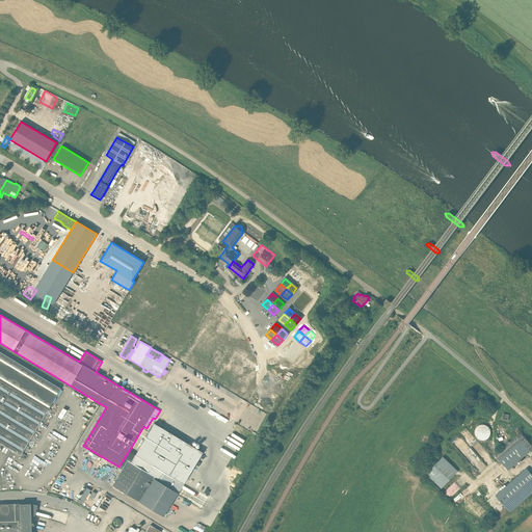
[(292,341),(287,347),(292,352),(297,346),(292,341)]
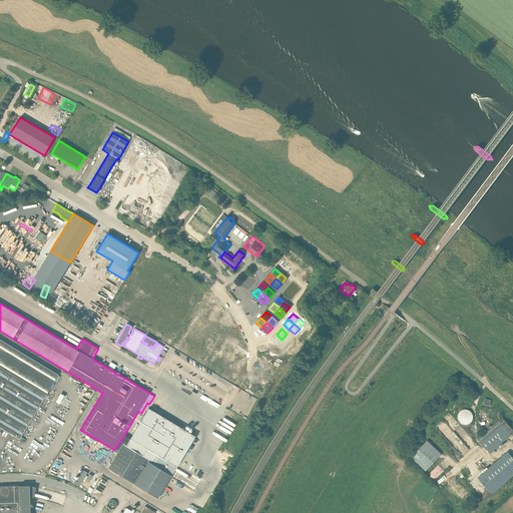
[(205,364),(218,342),(203,333),(189,354),(205,364)]
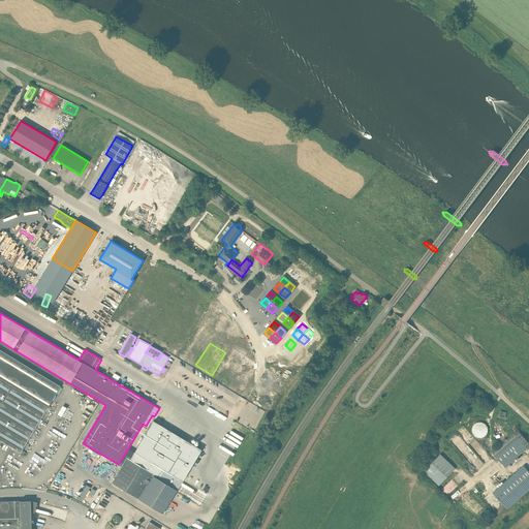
[(296,344),(290,350),(297,355),(302,349),(296,344)]
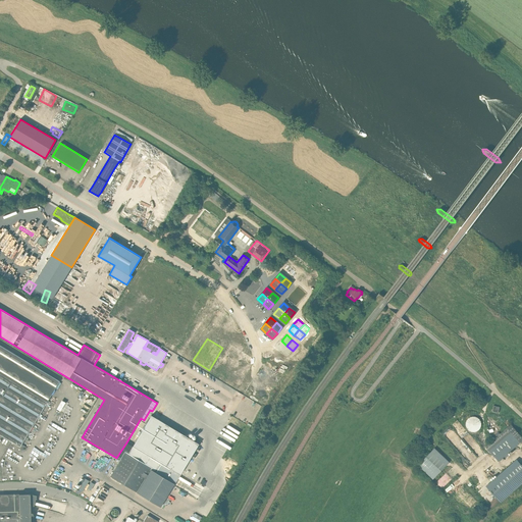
[(281,341),(276,346),(282,351),(286,346),(281,341)]
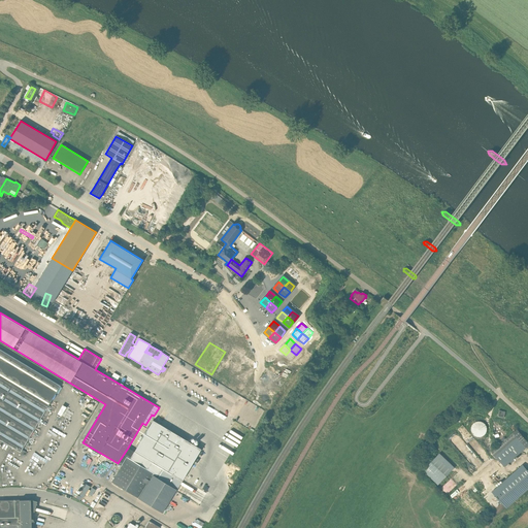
[(0,439),(21,452),(61,385),(0,349),(0,439)]
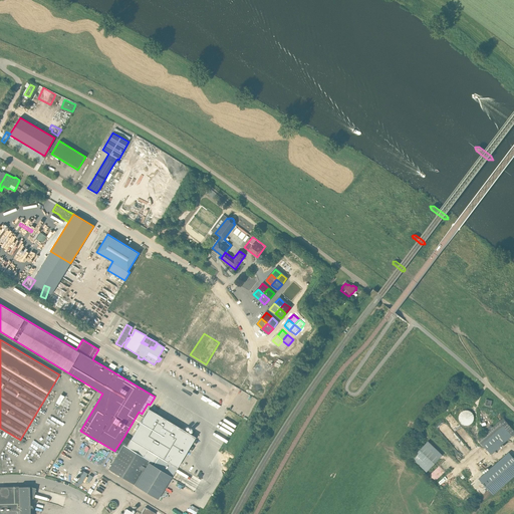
[(282,340),(278,345),(283,350),(288,345),(282,340)]
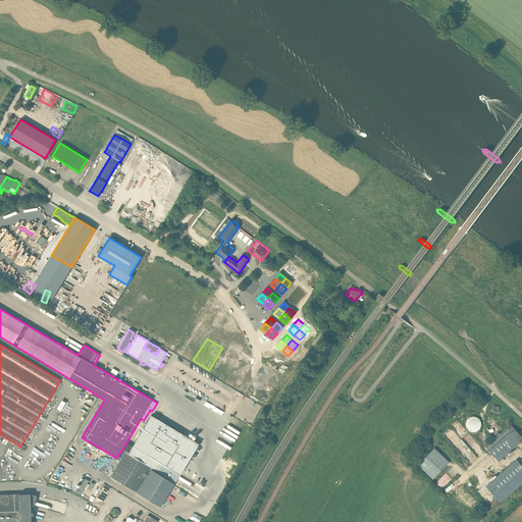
[(225,379),(239,358),(222,348),(209,370),(225,379)]
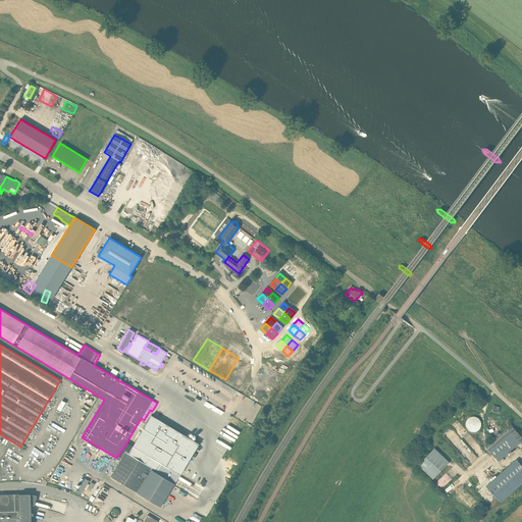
[(274,351),(269,357),(275,361),(279,356),(274,351)]
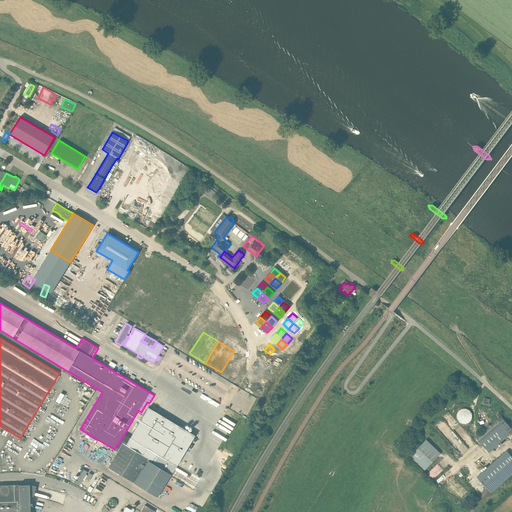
[(274,349),(270,354),(275,359),(280,354),(274,349)]
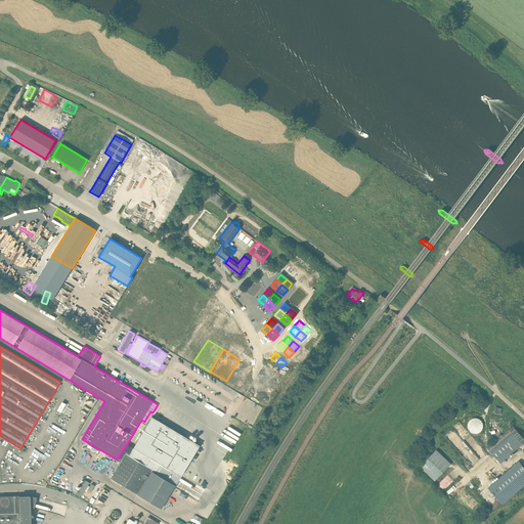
[(270,358),(265,363),(271,368),(276,362),(270,358)]
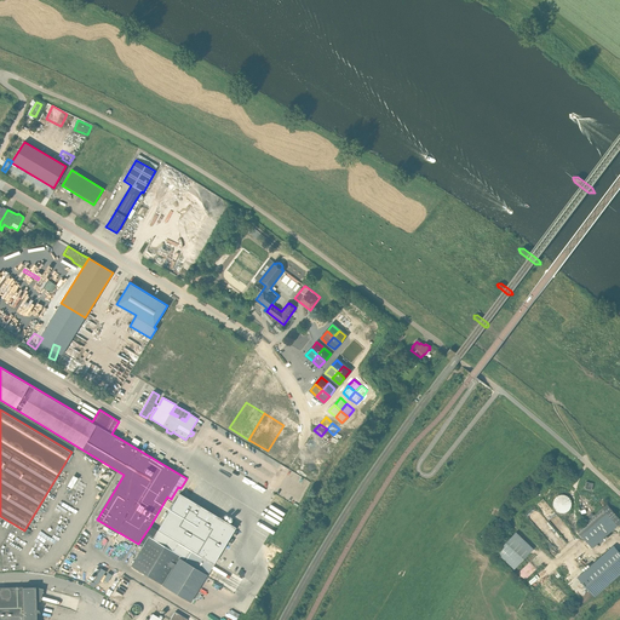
[(327,429),(321,436),(328,442),(333,435),(327,429)]
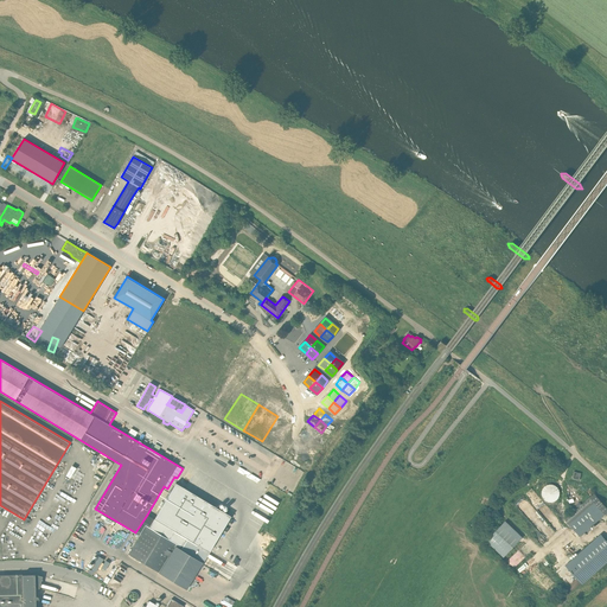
[(70,465),(64,475),(69,478),(75,468),(70,465)]
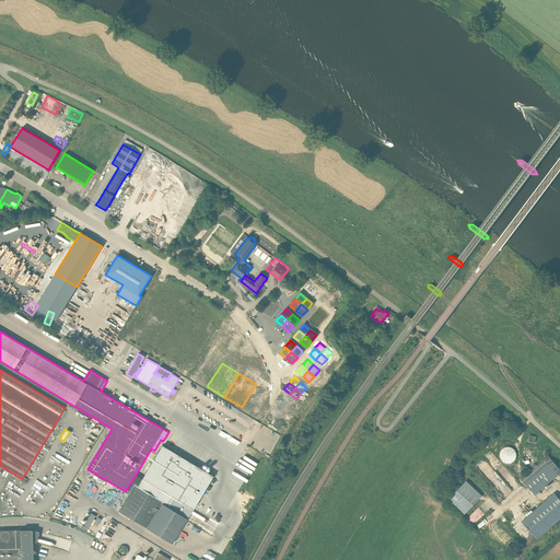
[(538,440),(537,439),(536,439),(536,436),(529,434),(527,442),(534,443),(534,444),(535,445),(536,440),(537,441),(538,440)]
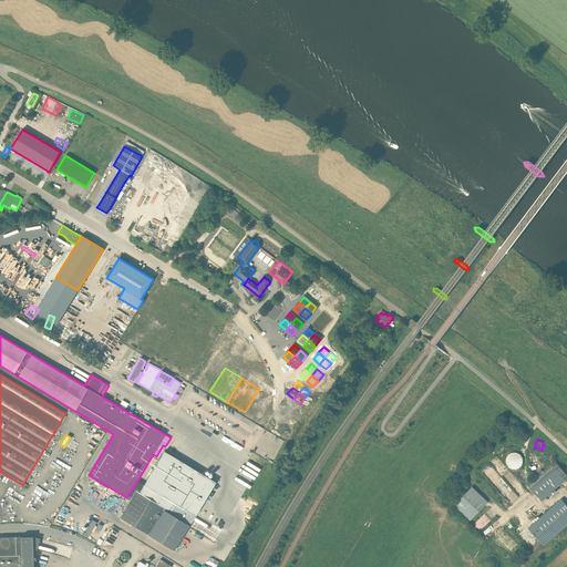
[(131,500),(120,517),(174,550),(216,482),(164,451),(144,485),(137,481),(126,497),(131,500)]
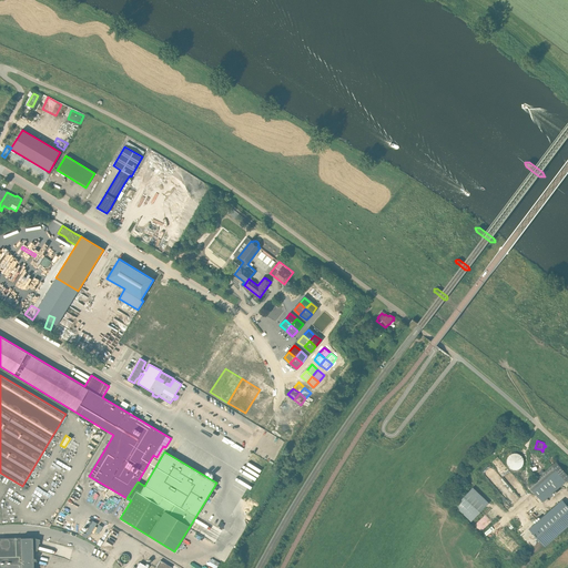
[(524,463),(524,462),(524,460),(524,458),(523,457),(521,456),(520,455),(519,454),(517,453),(516,453),(514,453),(513,454),(511,454),(510,455),(509,456),(508,457),(507,458),(507,460),(507,462),(507,464),(507,465),(508,466),(509,468),(510,468),(511,469),(513,469),(515,470),(516,470),(518,470),(519,469),(520,468),(523,467),(523,466),(524,464),(524,463)]
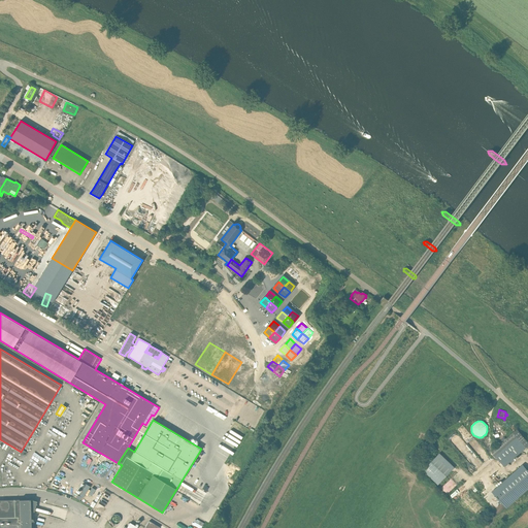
[(237,442),(240,436),(226,427),(225,430),(227,431),(225,435),(237,442)]
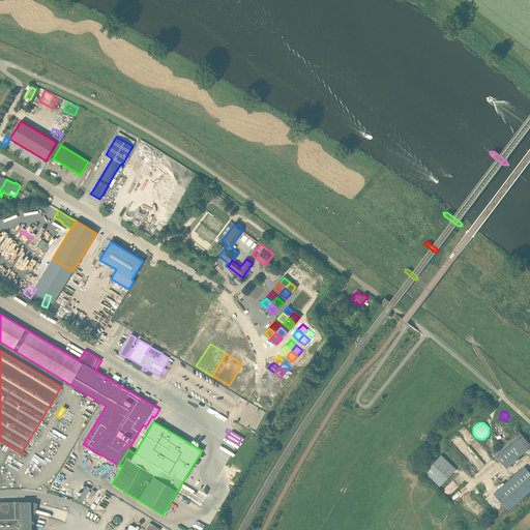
[(516,435),(494,453),(506,468),(528,449),(529,447),(529,443),(519,431),(516,435)]
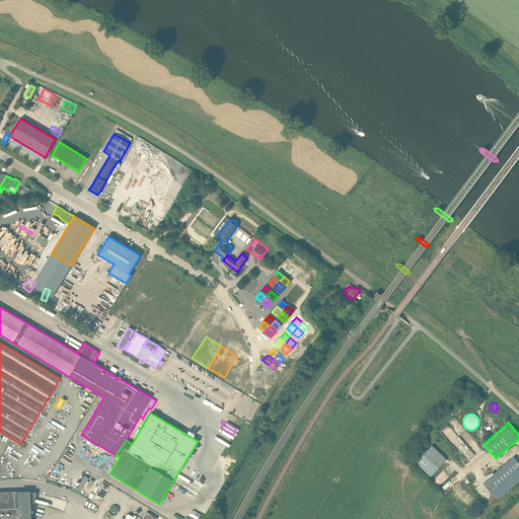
[(447,459),(432,445),(416,462),(431,476),(447,459)]
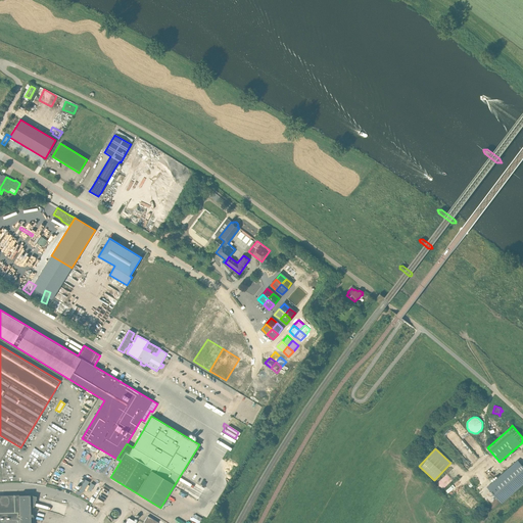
[(522,466),(518,461),(487,487),(502,503),(522,483),(522,466)]
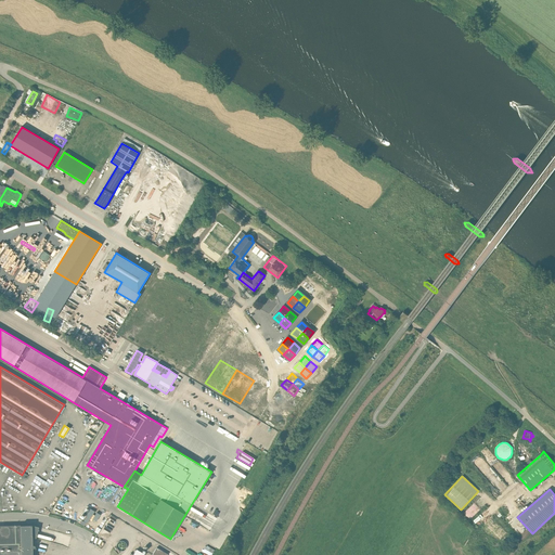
[(91,510),(84,521),(88,524),(91,518),(93,519),(94,515),(93,514),(94,512),(91,510)]
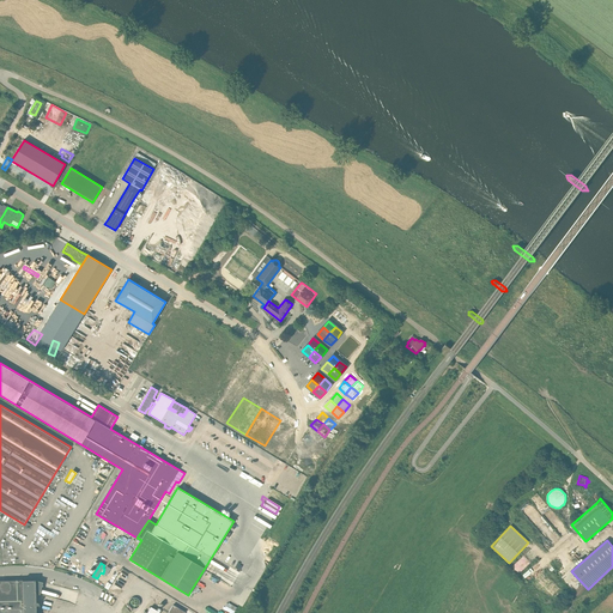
[(0,580),(0,612),(36,612),(36,605),(38,605),(38,602),(36,602),(36,593),(40,594),(43,582),(35,580),(0,580)]
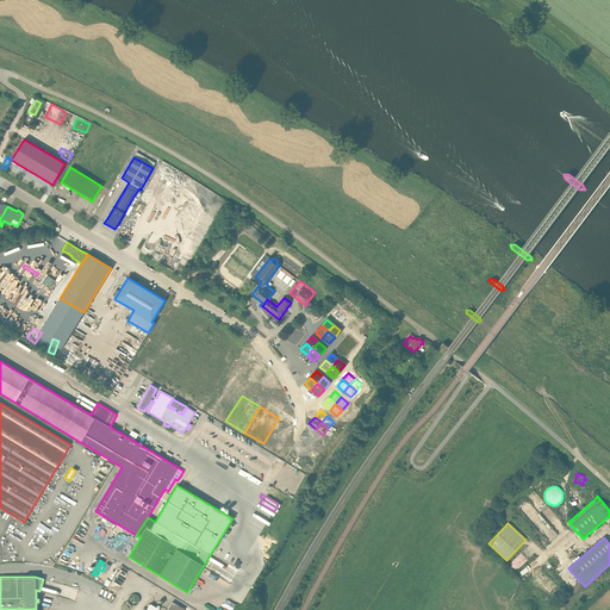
[(199,591),(198,593),(201,595),(207,584),(199,578),(193,587),(199,591)]
